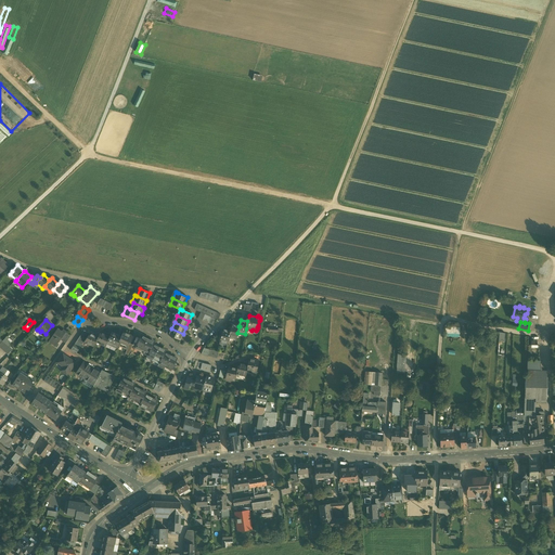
[(239,326),(232,324),(231,325),(230,331),(229,337),(236,339),(237,333),(240,326),(239,326)]
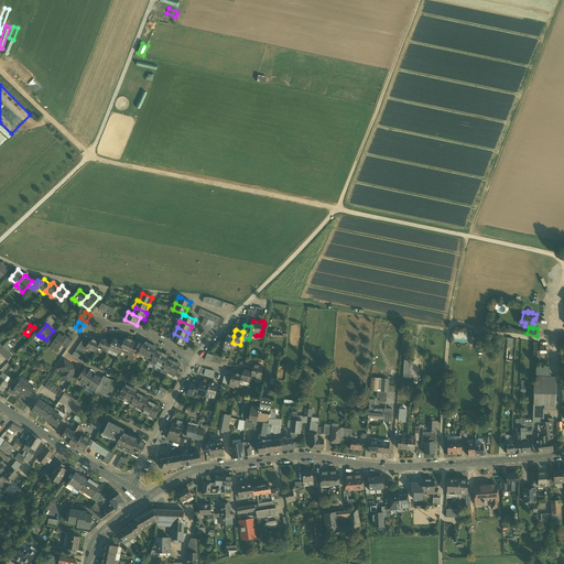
[(454,332),(454,343),(468,342),(468,332),(454,332)]
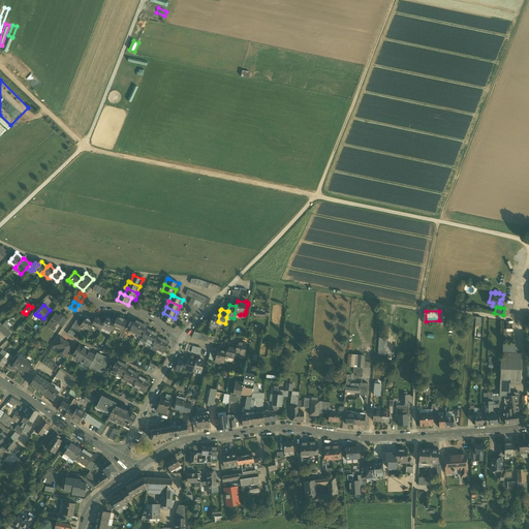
[(175,318),(163,313),(160,319),(172,324),(175,318)]
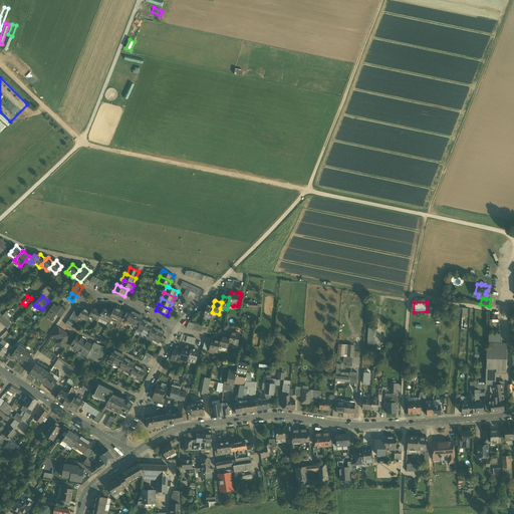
[(57,307),(53,305),(45,316),(48,319),(50,316),(53,318),(55,315),(58,311),(60,308),(58,306),(57,307)]
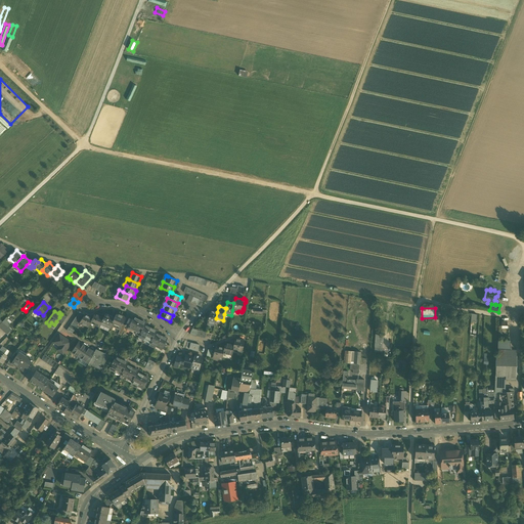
[(217,312),(210,311),(208,323),(215,324),(216,318),(217,312)]
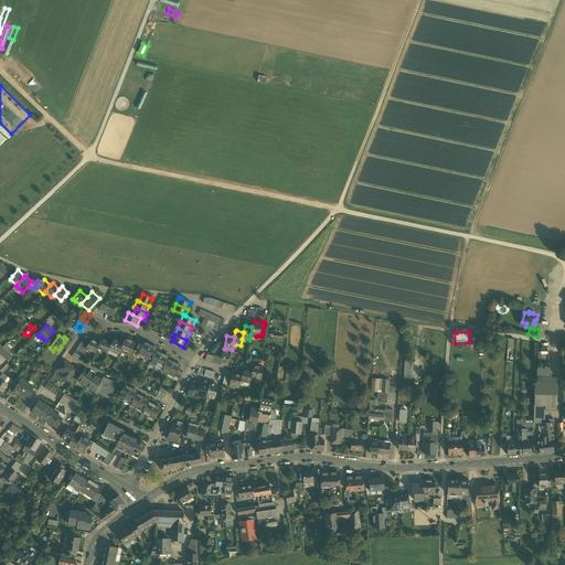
[(136,342),(126,338),(124,343),(120,351),(129,355),(132,350),(136,342)]
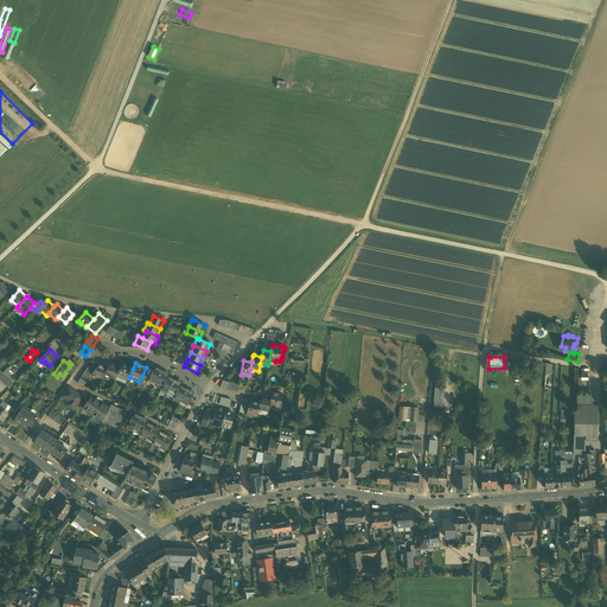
[(120,369),(109,364),(107,369),(106,372),(110,375),(109,377),(115,379),(117,375),(120,369)]
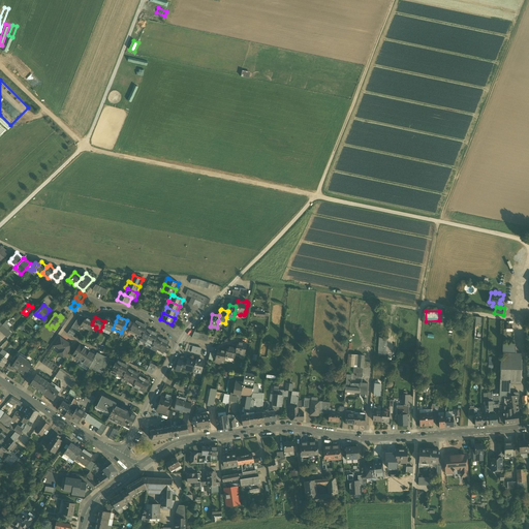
[(116,321),(106,317),(104,321),(102,327),(106,328),(105,330),(111,332),(113,329),(116,321)]
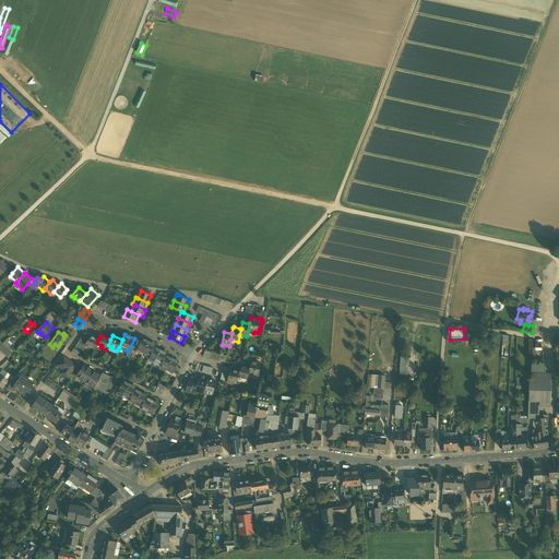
[(98,340),(91,336),(86,342),(84,345),(94,349),(97,343),(98,340)]
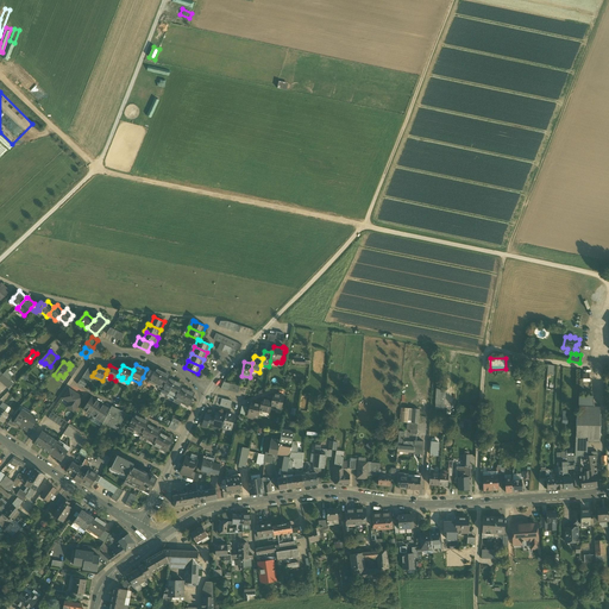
[(163,372),(155,368),(154,371),(149,381),(156,384),(163,372)]
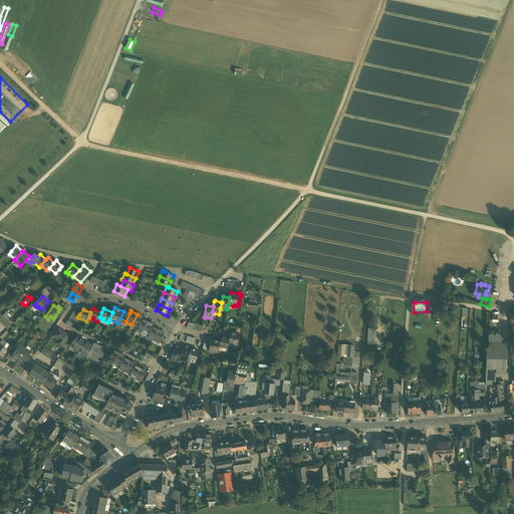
[(138,314),(132,324),(138,327),(142,318),(143,316),(138,314)]
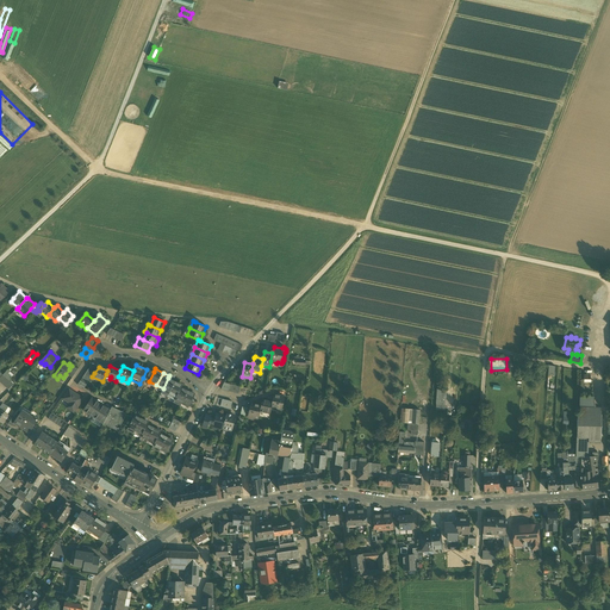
[(13,385),(2,374),(0,378),(0,381),(8,390),(13,385)]
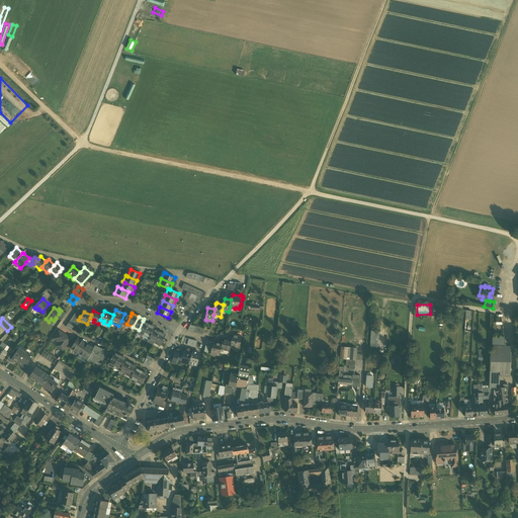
[(143,321),(139,330),(138,332),(144,335),(149,324),(143,321)]
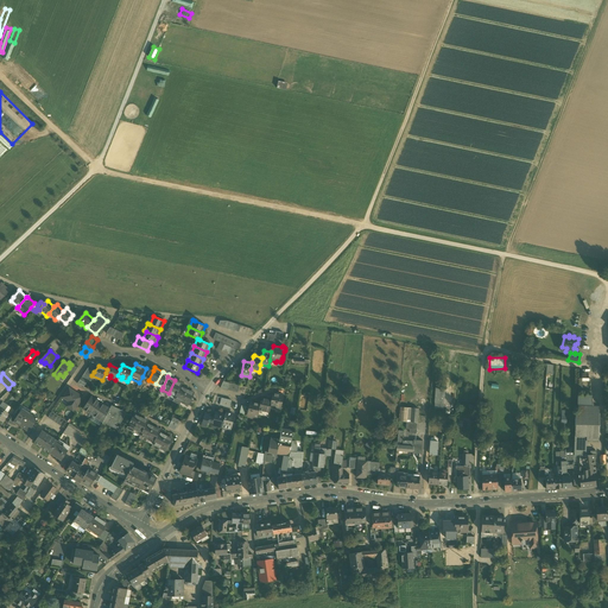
[(182,384),(175,380),(169,393),(176,397),(181,386),(182,384)]
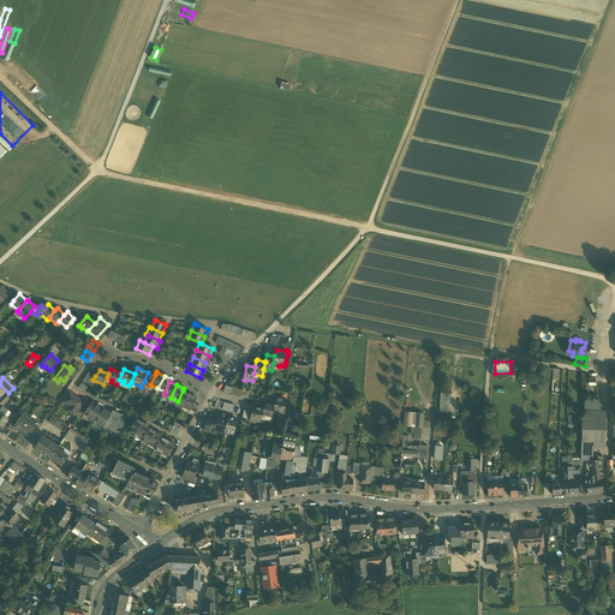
[(190,394),(183,390),(178,401),(177,404),(183,407),(190,394)]
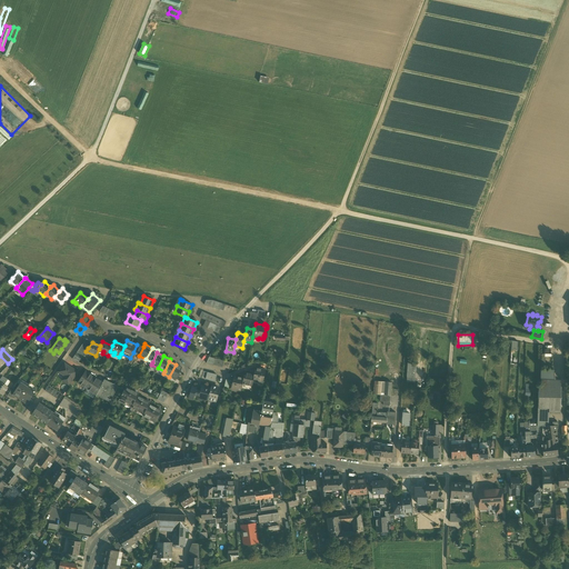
[(77,372),(65,363),(59,371),(66,376),(62,380),(68,383),(71,379),(71,380),(77,372)]
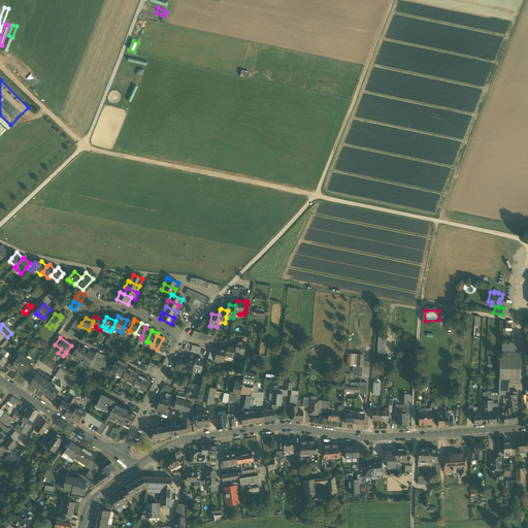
[(386,338),(378,337),(377,350),(385,350),(386,338)]
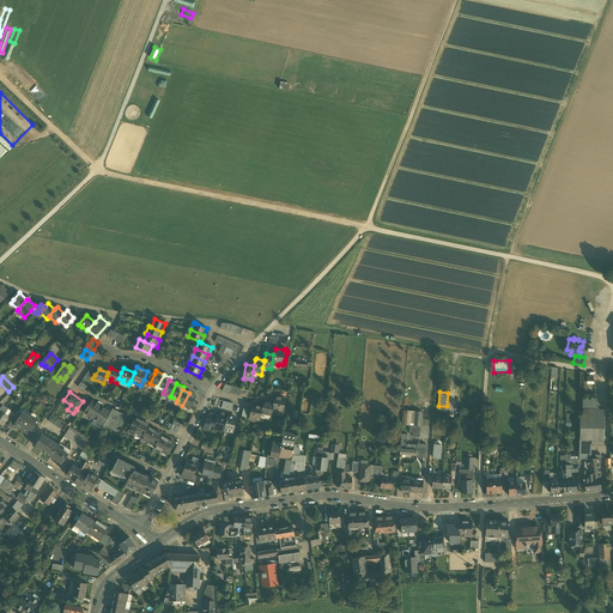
[(448,392),(447,416),(460,416),(461,392),(448,392)]
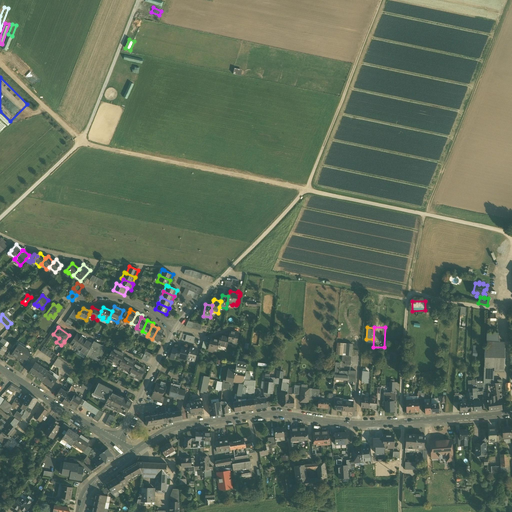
[(163,331),(158,328),(152,339),(158,341),(160,337),(163,331)]
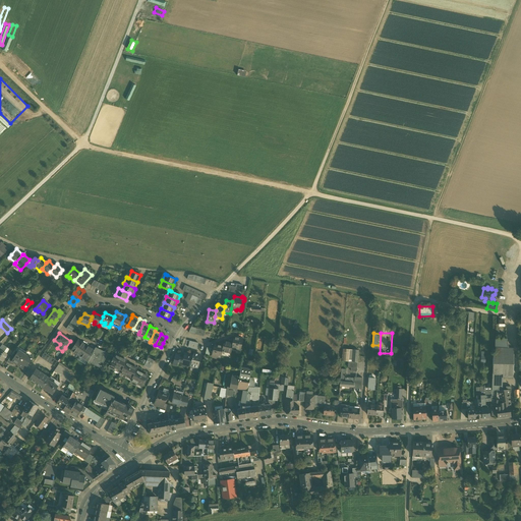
[(234,337),(232,343),(231,350),(232,347),(236,348),(236,350),(240,351),(243,339),(234,337)]
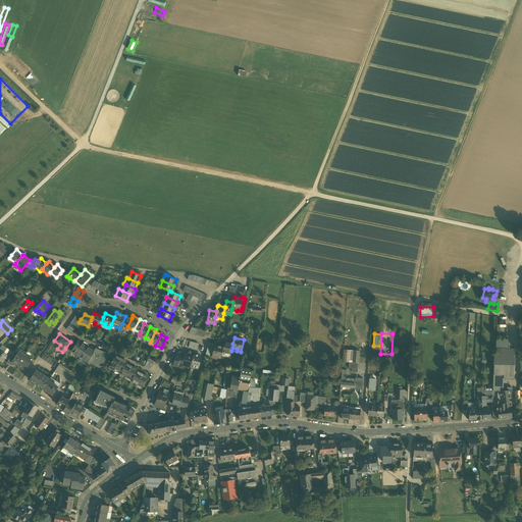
[(497,340),(496,355),(515,355),(515,349),(509,349),(509,341),(497,340)]
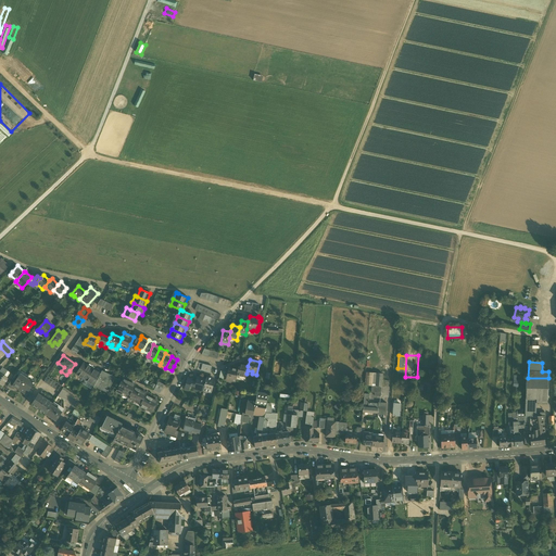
[(92,369),(84,363),(76,375),(85,380),(92,369)]
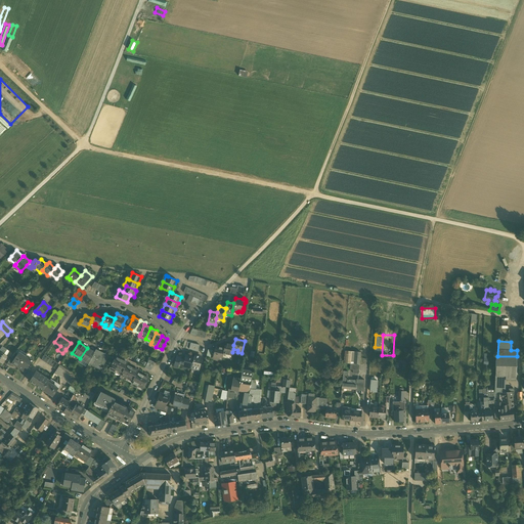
[(233,345),(225,344),(224,348),(223,353),(231,355),(232,352),(233,345)]
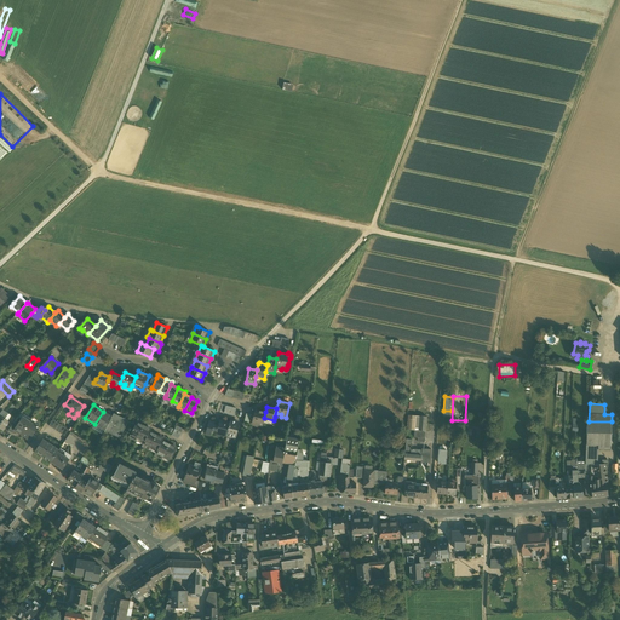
[(265,412),(256,411),(254,420),(256,420),(256,424),(263,425),(264,418),(265,412)]
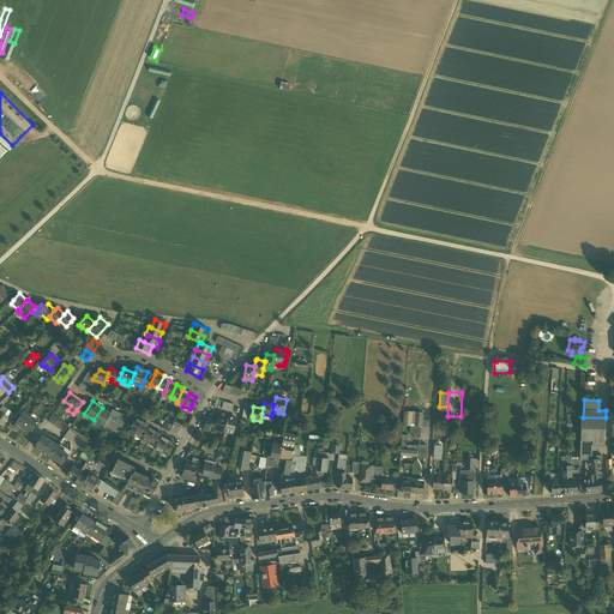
[(102,408),(94,420),(104,427),(104,426),(110,413),(102,408)]
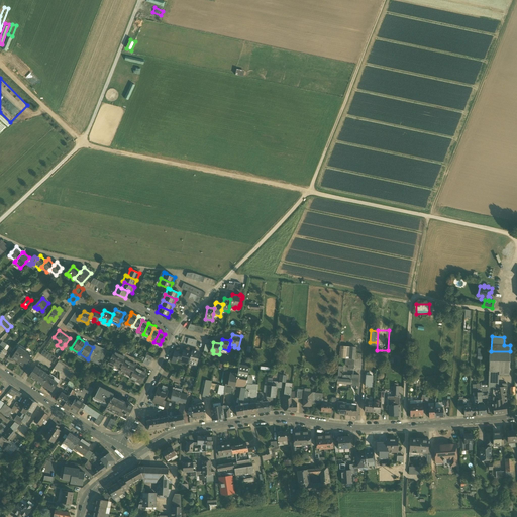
[(107,351),(95,345),(93,347),(88,358),(100,365),(107,351)]
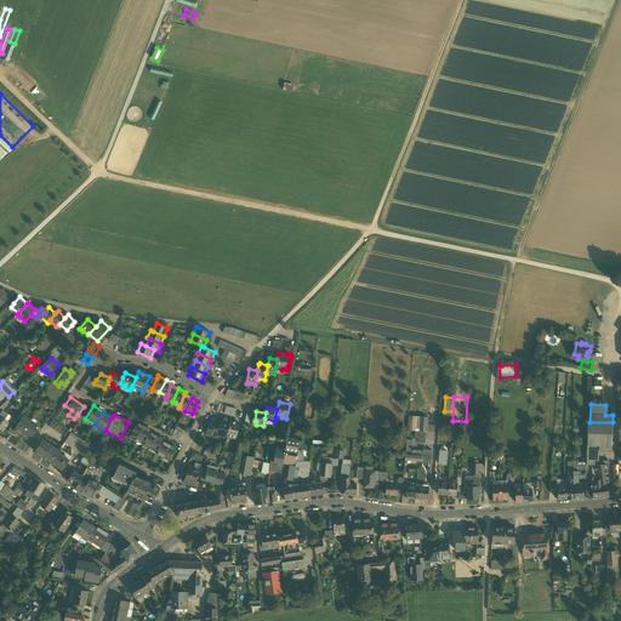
[(419,443),(426,443),(428,417),(421,417),(419,432),(416,432),(415,438),(419,439),(419,443)]
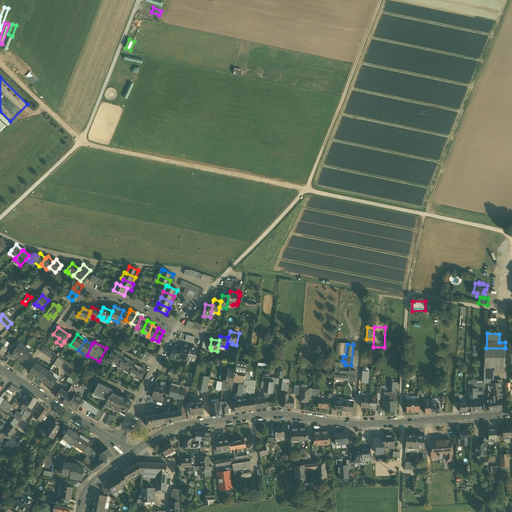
[(14,351),(11,355),(17,359),(24,350),(17,345),(14,351)]
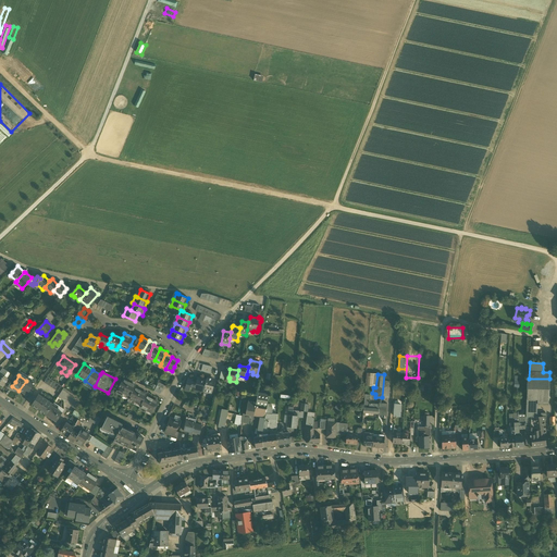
[(207,380),(197,378),(196,384),(192,383),(193,380),(187,379),(184,391),(189,392),(190,386),(195,387),(194,392),(198,393),(199,391),(203,392),(207,380)]
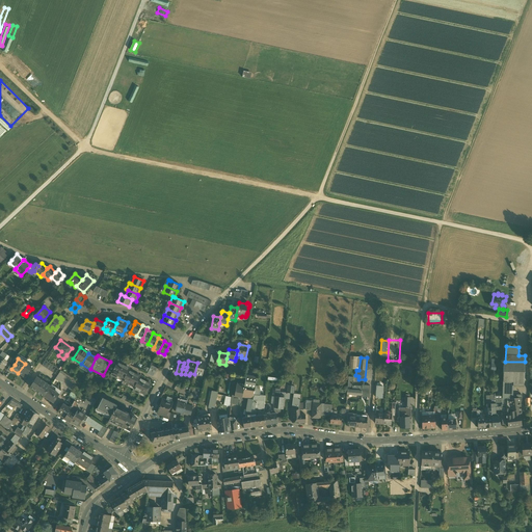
[(204,362),(198,361),(197,363),(194,374),(202,376),(204,370),(205,365),(204,362)]
